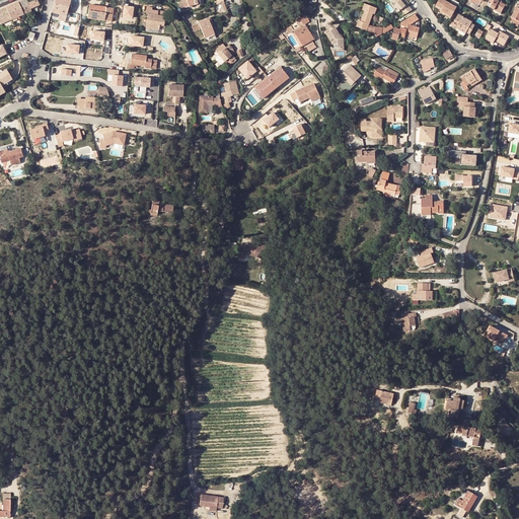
[(19,4),(24,15),(32,11),(28,2),(27,0),(19,4)]
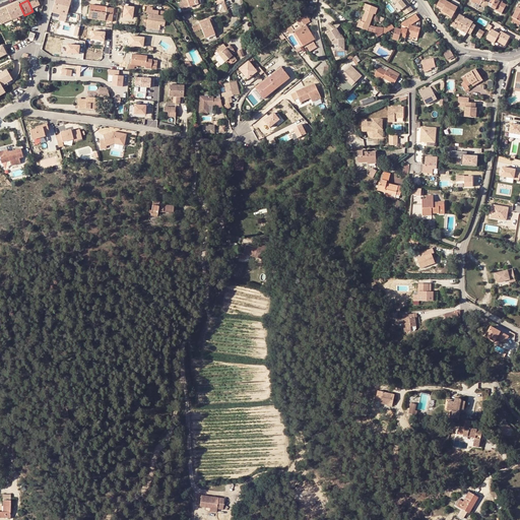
[(71,0),(55,0),(52,13),(61,15),(67,16),(71,0)]
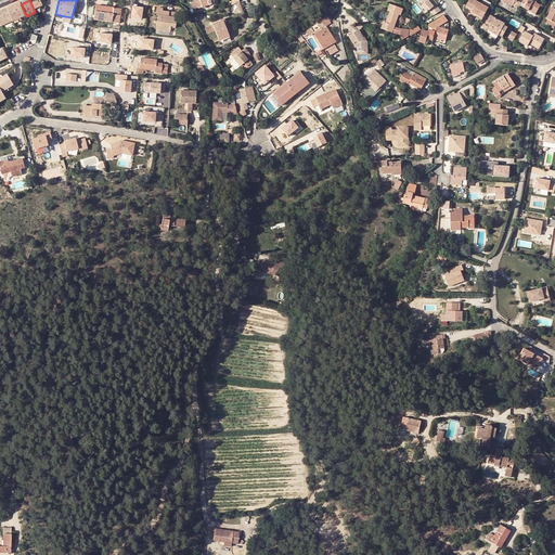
[(193,0),(195,3),(196,10),(217,3),(216,0),(193,0)]
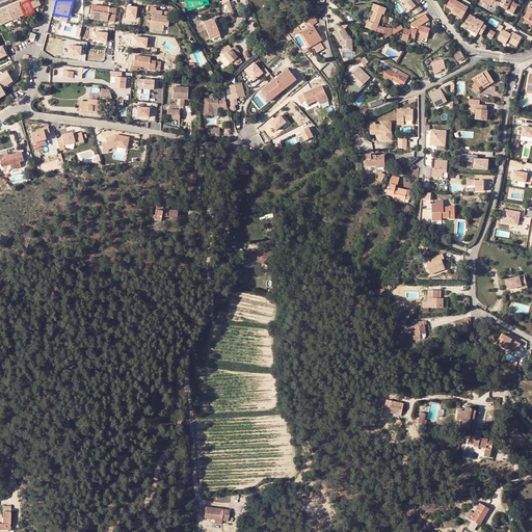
[(414,12),(421,7),(419,5),(420,4),(416,0),(402,0),(407,5),(405,6),(410,12),(413,11),(414,12)]
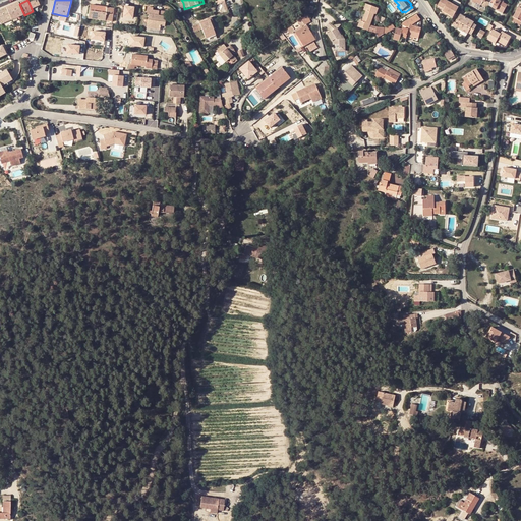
[(446,8),(445,10),(455,16),(459,8),(446,0),(442,0),(440,5),(446,8)]
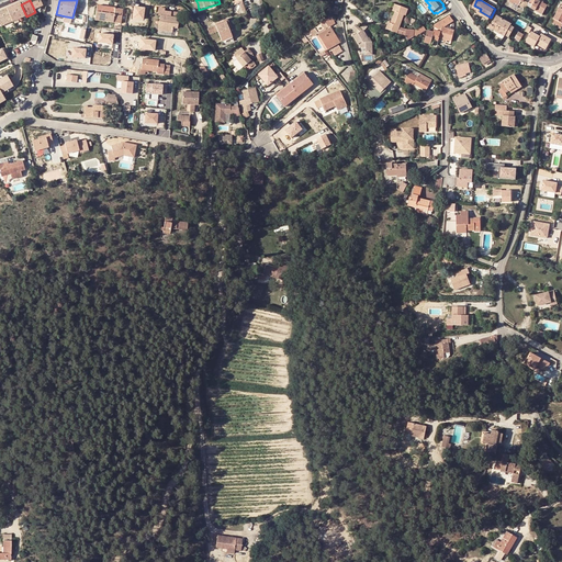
[(513,6),(524,11),(526,8),(528,4),(523,2),(523,0),(508,0),(506,3),(512,7),(513,6)]
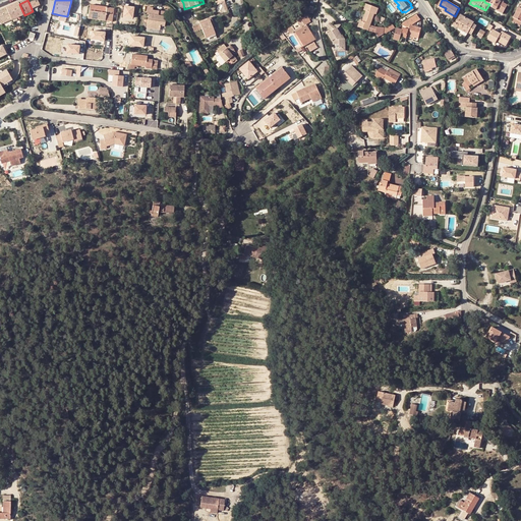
[(491,0),(489,4),(493,6),(490,9),(502,15),(507,6),(496,0),(491,0)]
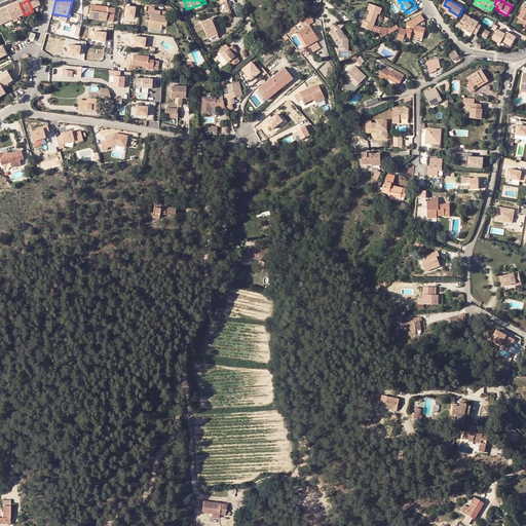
[(372,30),(374,26),(375,25),(378,13),(380,13),(382,7),(369,3),(367,10),(369,10),(365,21),(363,21),(361,27),(372,30)]
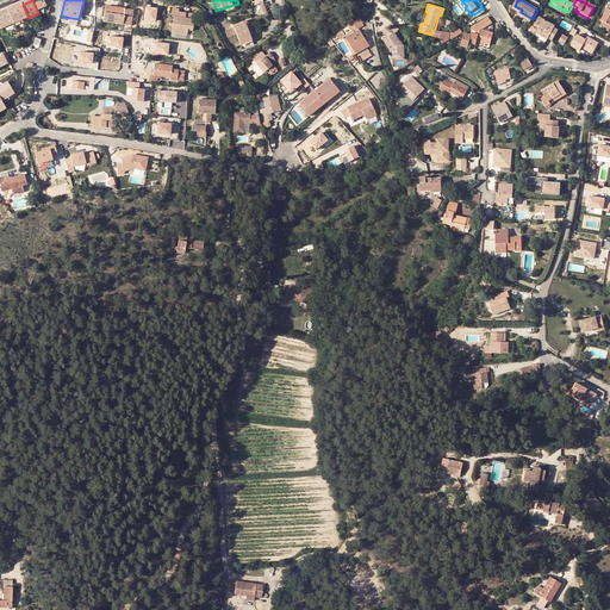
[(8,10),(16,24),(29,18),(23,5),(8,10)]
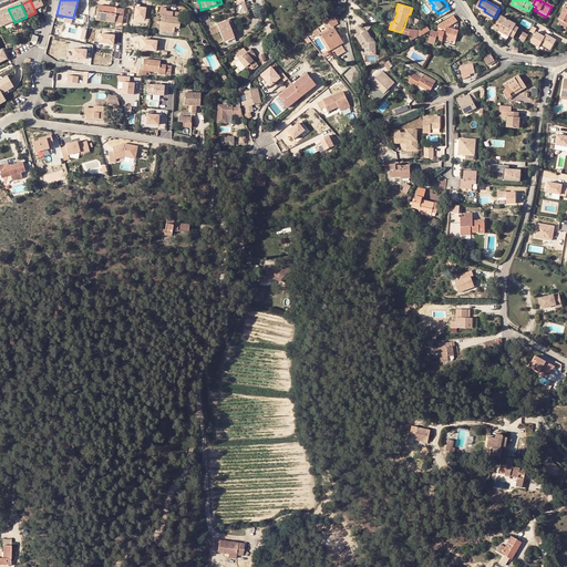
[(147,7),(133,4),(132,16),(146,17),(147,7)]
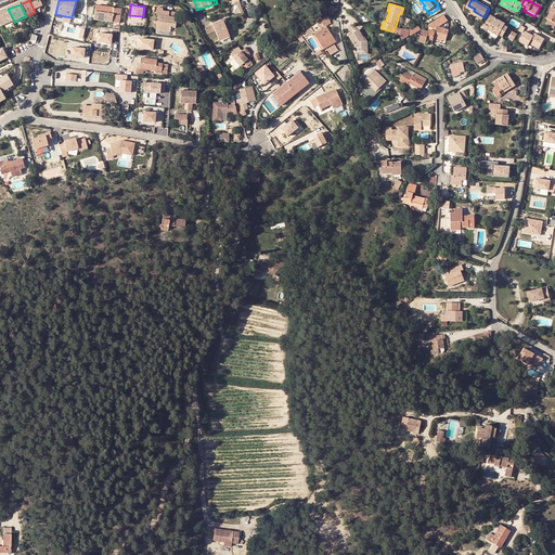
[(121,10),(97,5),(95,21),(119,25),(121,10)]
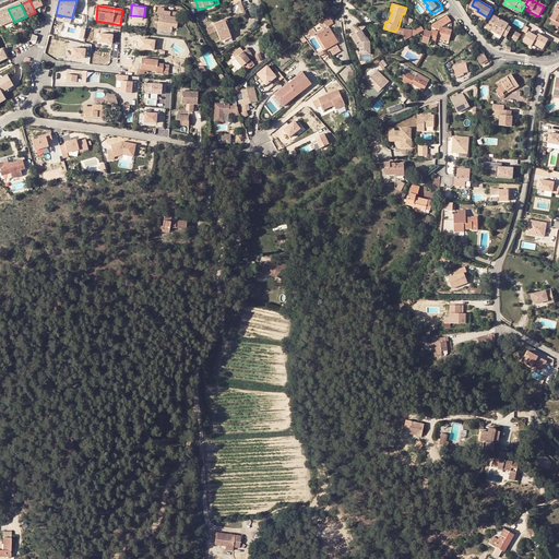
[(549,20),(558,24),(558,7),(557,6),(549,20)]
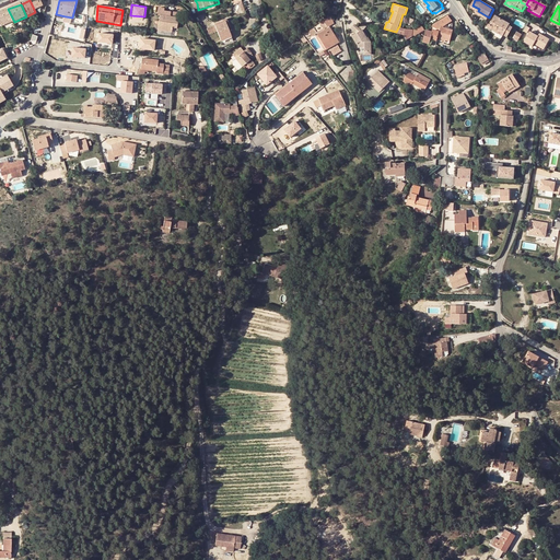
[(179,13),(165,11),(165,9),(159,8),(158,16),(160,16),(159,31),(172,33),(173,28),(177,30),(179,13)]
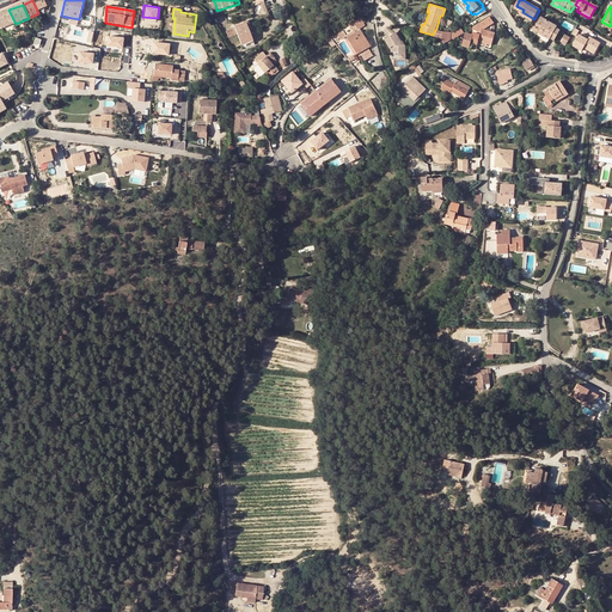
[(16,24),(8,10),(0,13),(0,25),(2,30),(16,24)]
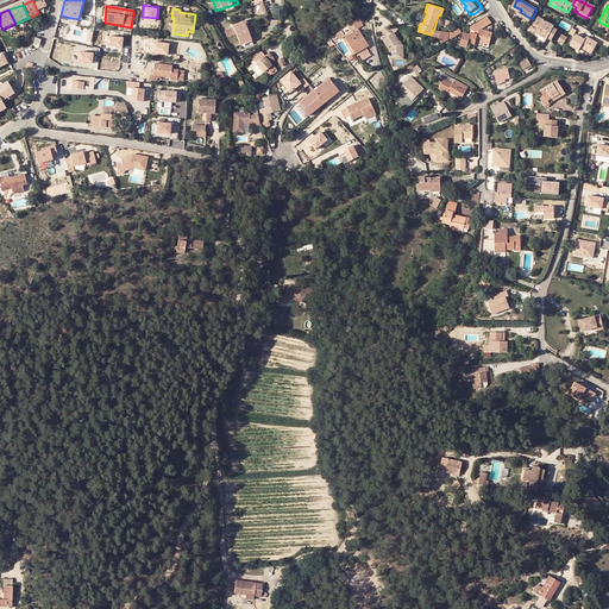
[(493,23),(488,17),(470,29),(472,31),(478,32),(479,31),(479,30),(482,30),(493,23)]
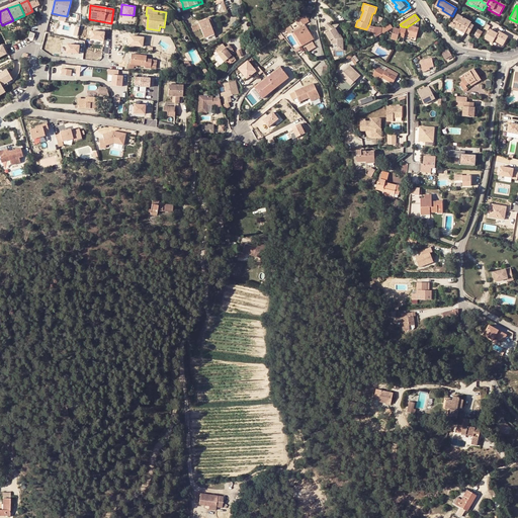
[(466,31),(465,33),(468,35),(475,25),(470,23),(471,22),(458,15),(453,23),(466,31)]
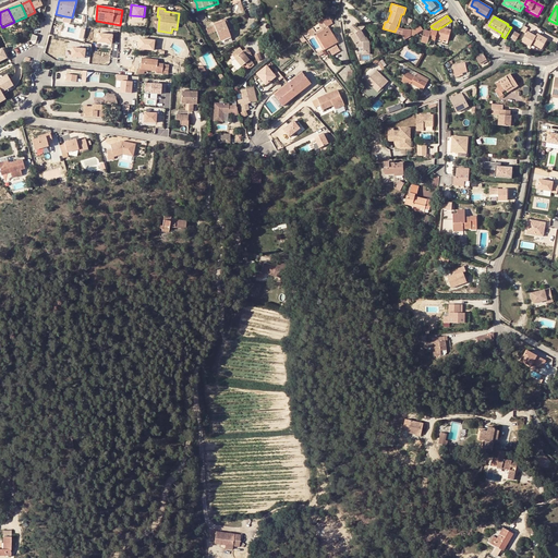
[(327,17),(325,17),(320,21),(322,23),(324,26),(330,23),(327,17)]
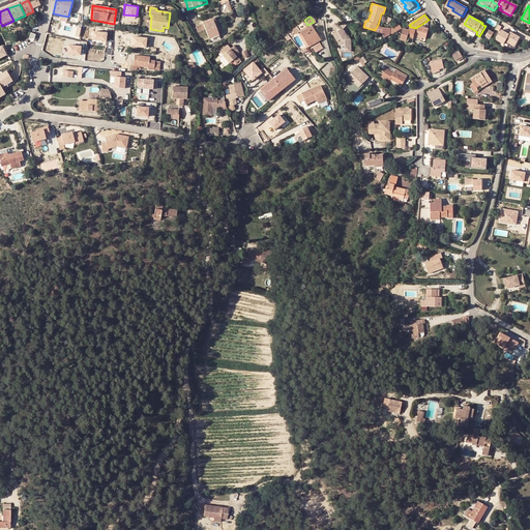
[(54,18),(52,18),(48,32),(54,34),(56,29),(57,25),(52,24),(54,18)]
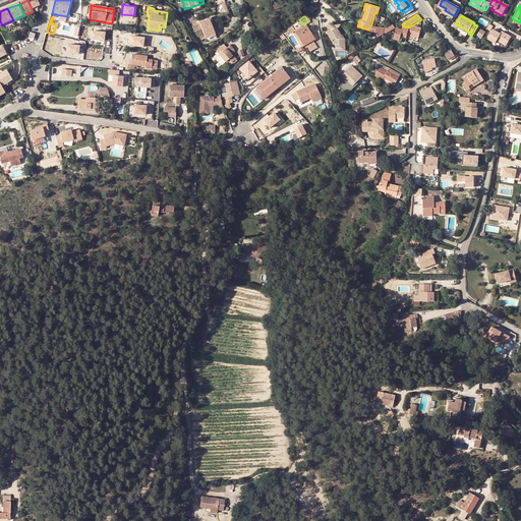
[(210,19),(199,23),(206,39),(216,35),(210,19)]
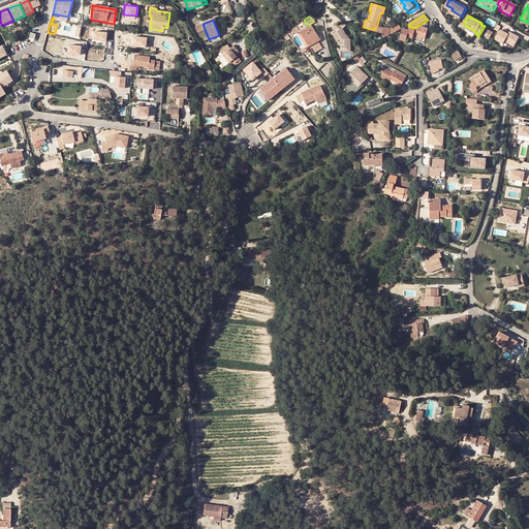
[(341,31),(346,27),(341,23),(339,26),(341,28),(340,30),(334,25),(331,28),(335,32),(332,35),(336,42),(339,40),(340,47),(344,45),(345,48),(350,47),(350,39),(346,39),(341,31)]
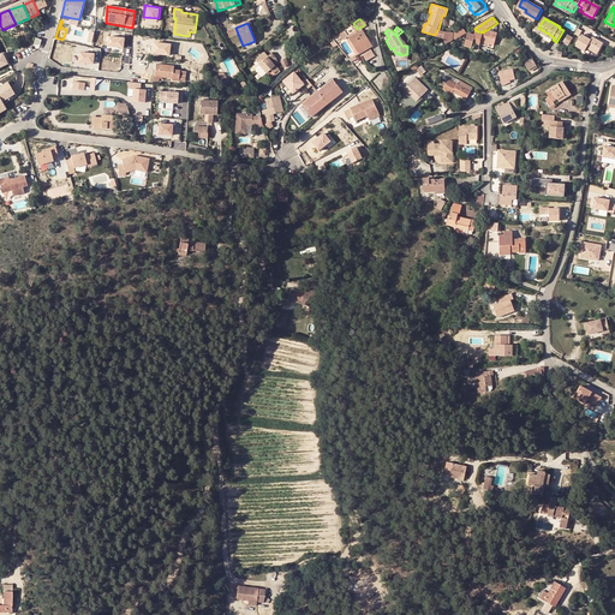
[(535,31),(551,42),(553,40),(554,37),(538,28),(538,29),(537,28),(535,31)]
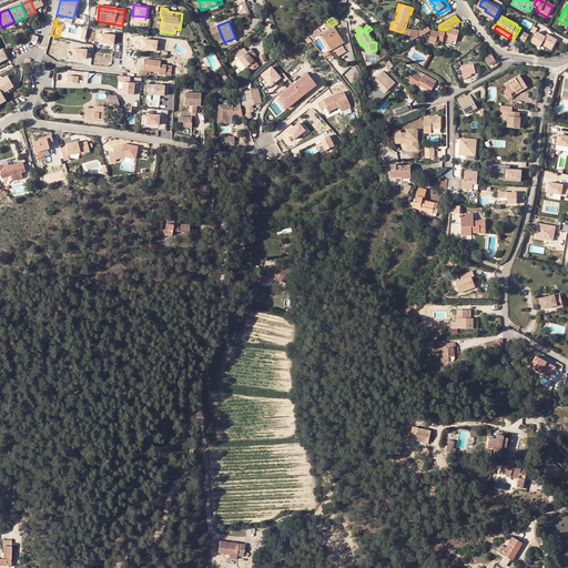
[(411,36),(414,41),(430,31),(427,27),(417,32),(404,28),(402,32),(411,36)]
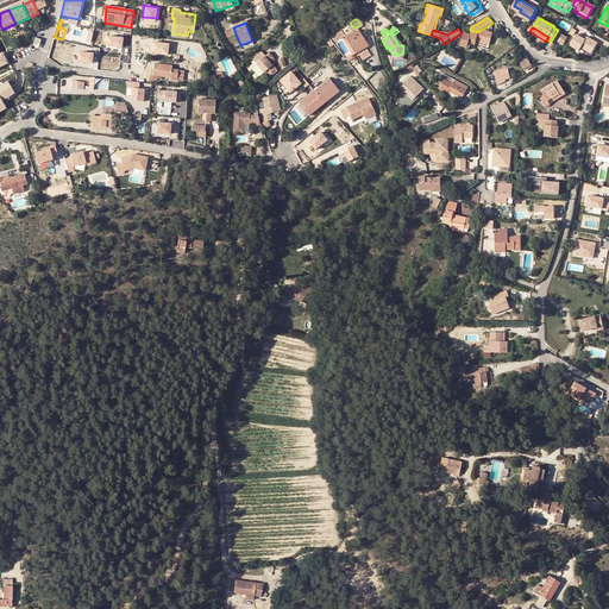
[(358,30),(345,38),(357,55),(369,46),(358,30)]
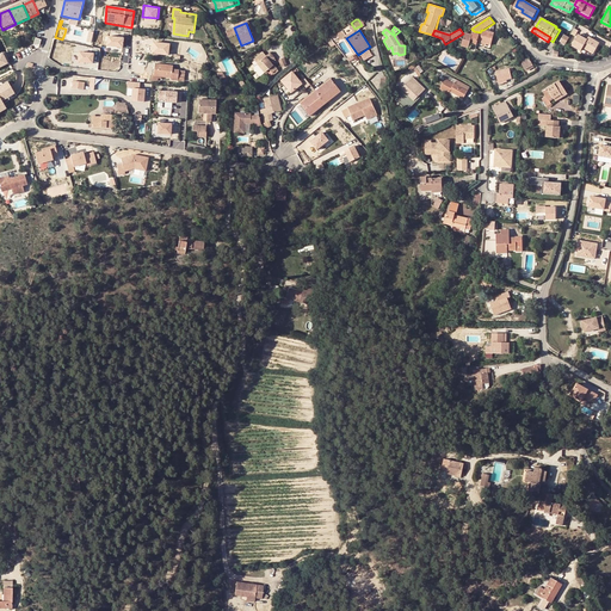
[(483,30),(481,30),(481,31),(480,35),(473,34),(473,36),(466,34),(462,47),(469,48),(470,43),(477,45),(479,42),(483,43),(487,44),(492,45),(495,34),(483,30)]
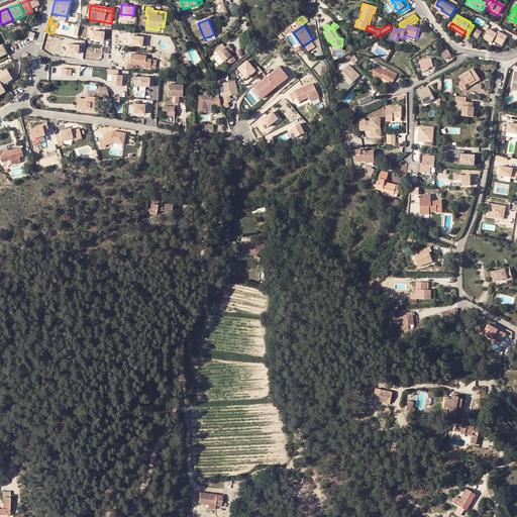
[(192,29),(197,44),(201,42),(196,28),(192,29)]
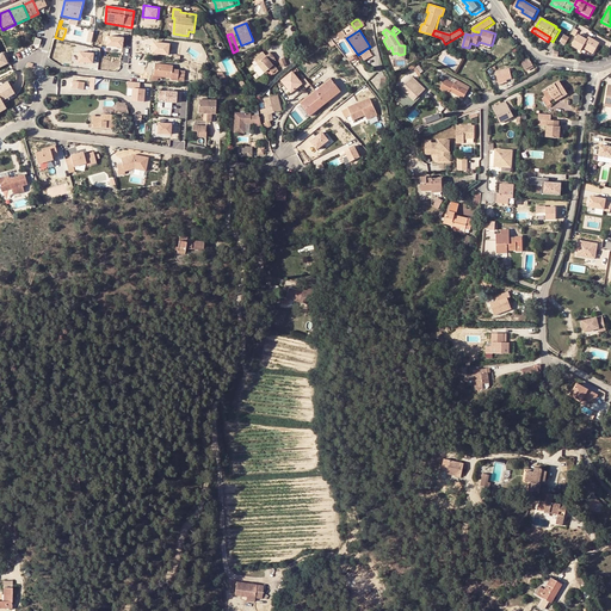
[(105,45),(123,45),(123,36),(105,36),(105,45)]
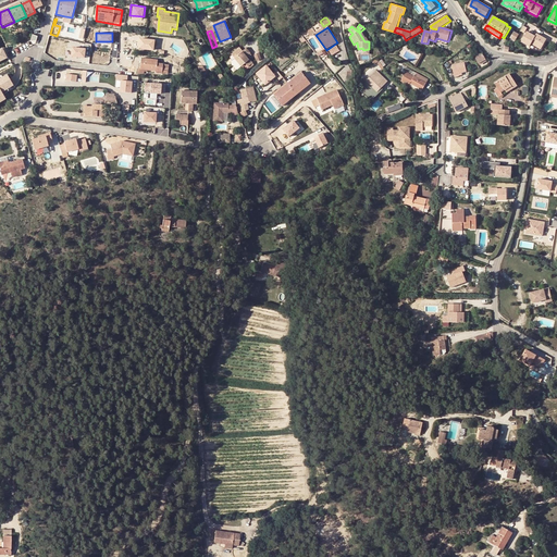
[(530,46),(540,51),(546,40),(537,35),(535,38),(527,33),(520,42),(529,48),(530,46)]
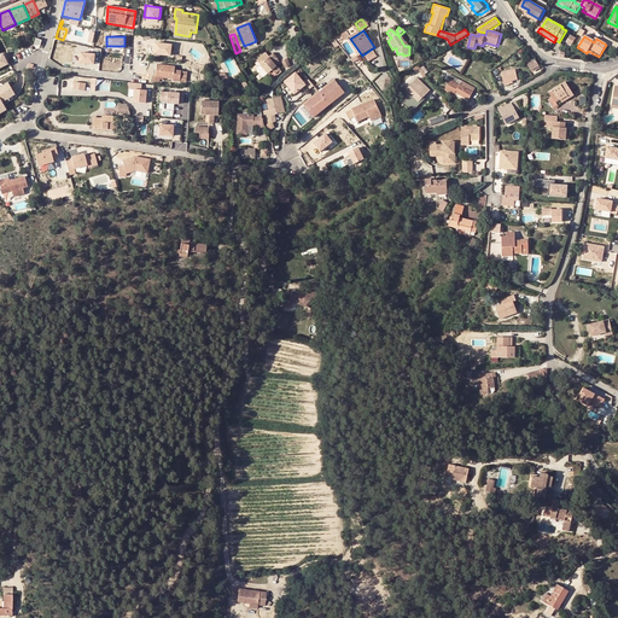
[(149,53),(170,56),(172,44),(156,41),(156,38),(151,38),(149,53)]
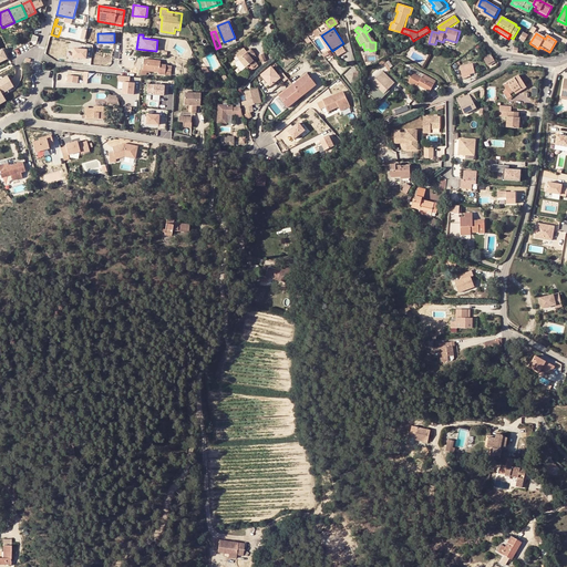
[(85,59),(86,50),(73,49),(72,58),(85,59)]
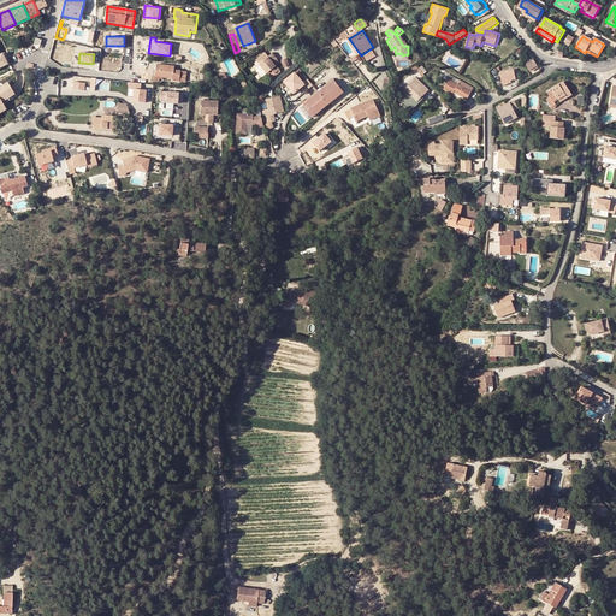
[(265,53),(256,60),(267,72),(271,70),(274,75),(279,71),(272,61),(276,59),(270,53),(267,57),(265,53)]
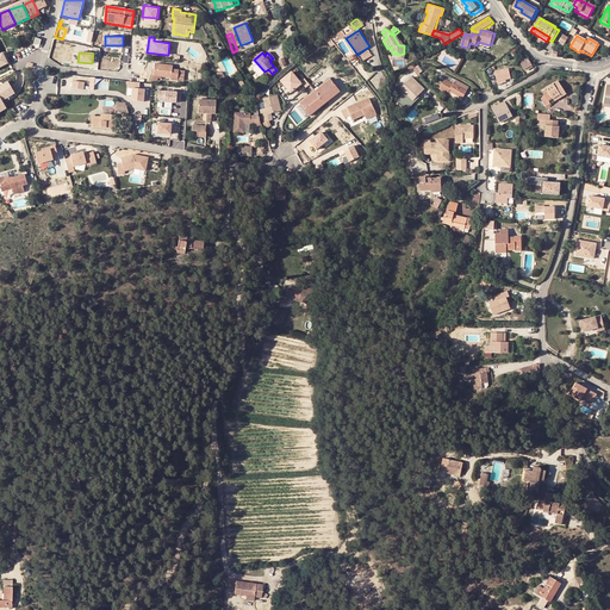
[(529,58),(521,63),(526,70),(533,66),(529,58)]
